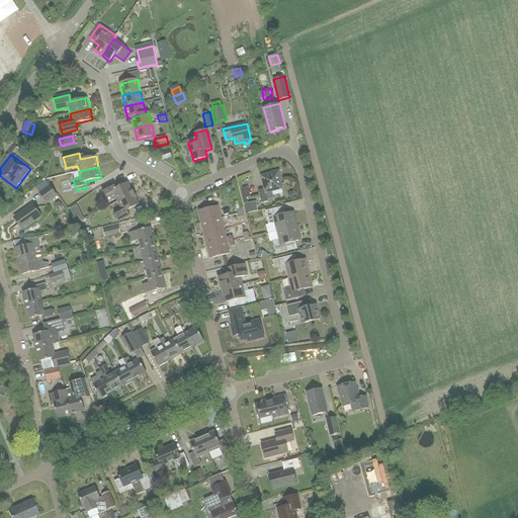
[(261,176),(264,189),(258,190),(262,203),(268,201),(266,193),(282,189),(280,180),(281,180),(279,171),(271,173),(271,174),(261,176)]
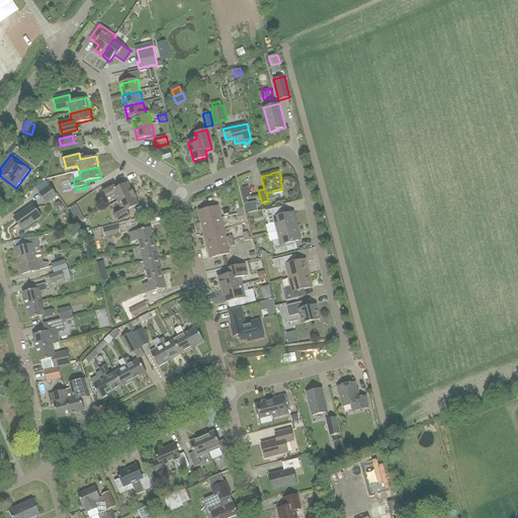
[(118,201),(135,193),(133,188),(131,189),(127,183),(115,188),(113,183),(102,188),(107,198),(114,195),(118,201)]
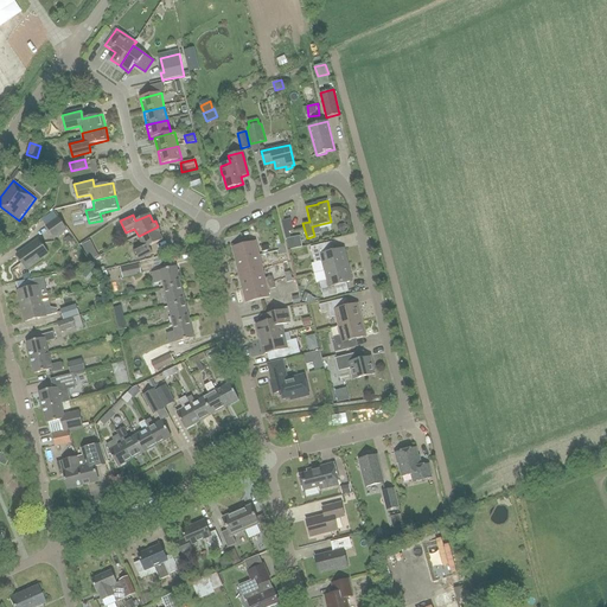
[(66,230),(59,218),(48,227),(55,238),(66,230)]
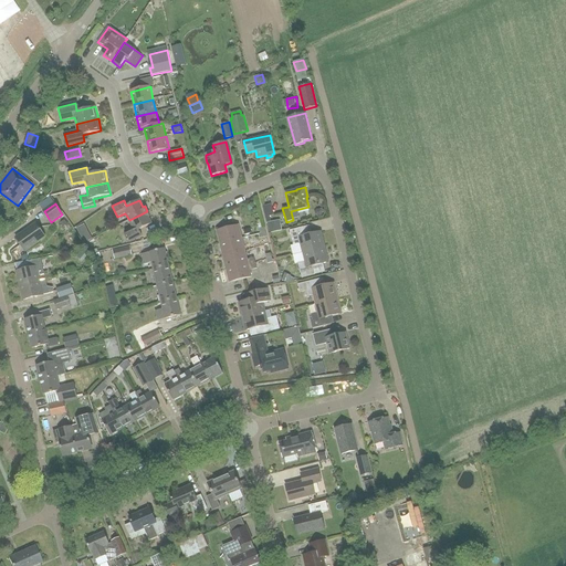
[(149,217),(147,211),(129,220),(133,228),(125,231),(130,242),(142,237),(139,230),(152,223),(148,218),(149,217)]
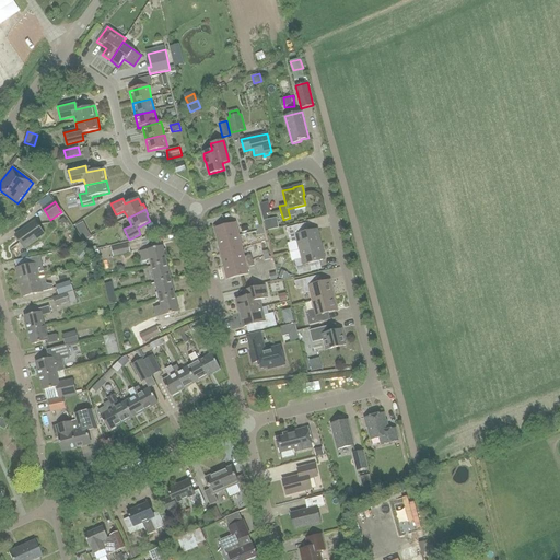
[(79,238),(63,217),(54,223),(70,245),(79,238)]
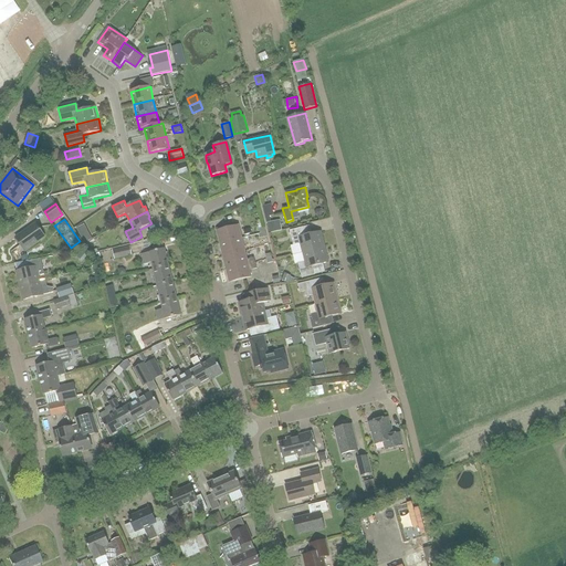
[(271,222),(268,223),(270,233),(282,230),(280,220),(271,222)]
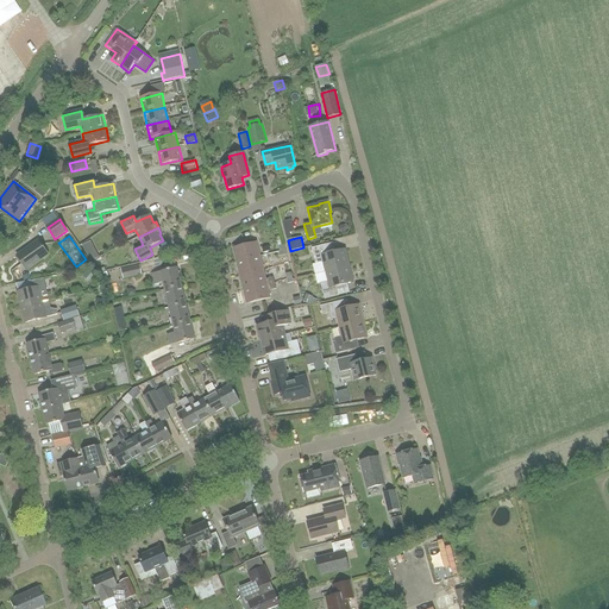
[(49,256),(39,242),(17,256),(26,270),(49,256)]
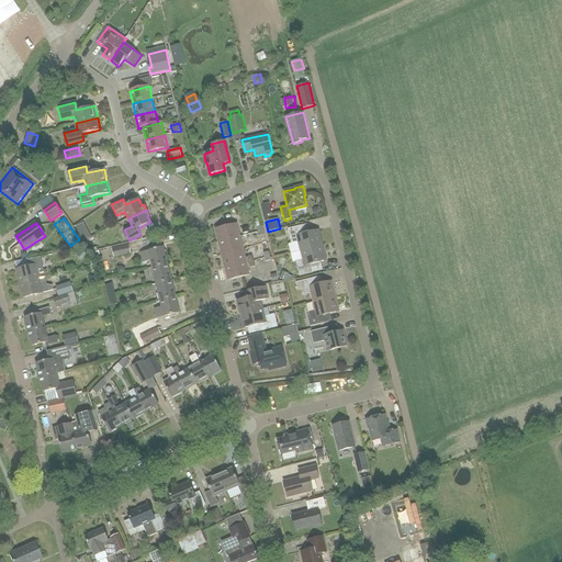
[(215,228),(218,242),(240,236),(237,224),(215,228)]
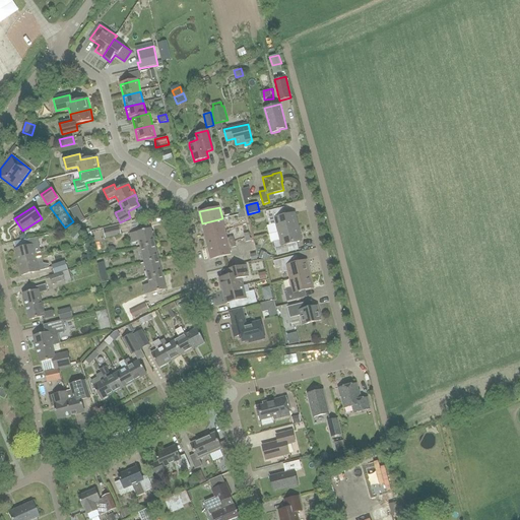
[(278,232),(299,228),(295,213),(280,217),(279,209),(266,212),(270,225),(276,223),(278,232)]
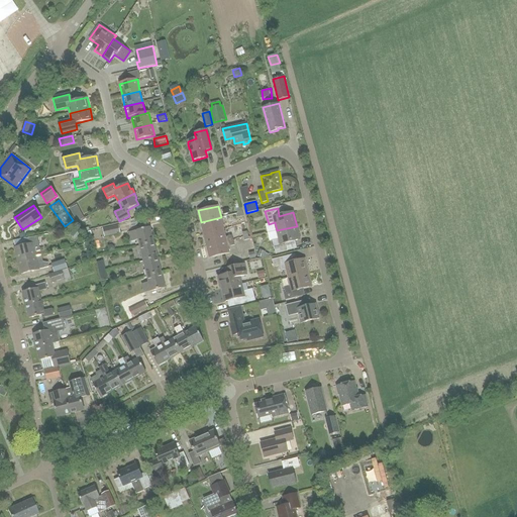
[(74,215),(77,221),(84,218),(81,211),(74,215)]
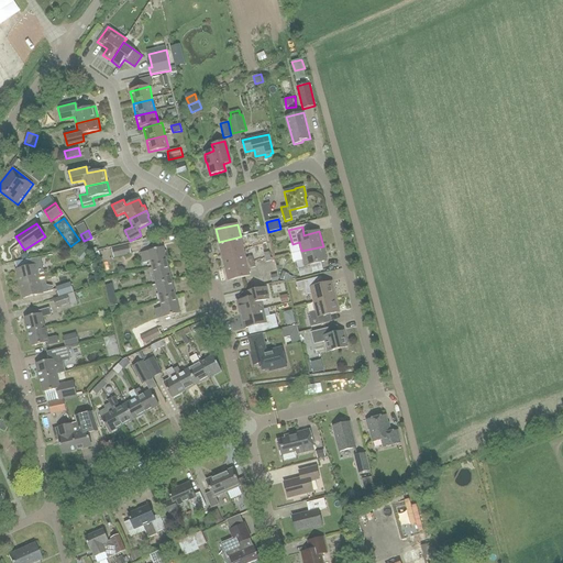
[(244,250),(241,236),(219,242),(222,255),(244,250)]
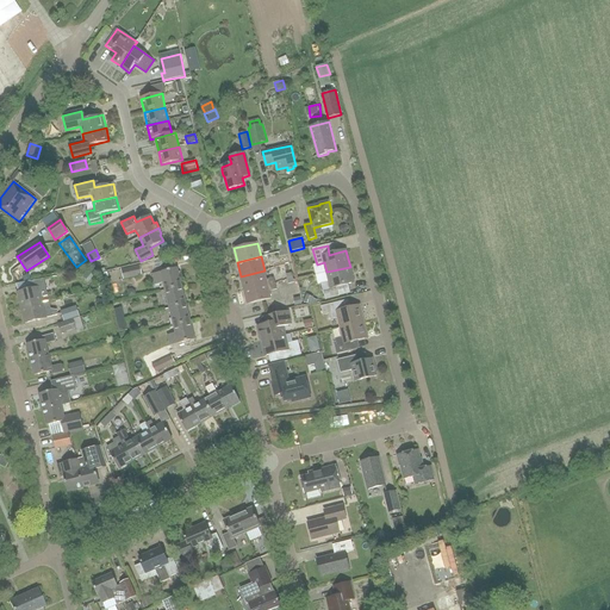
[(141,266),(122,269),(124,280),(142,275),(141,266)]
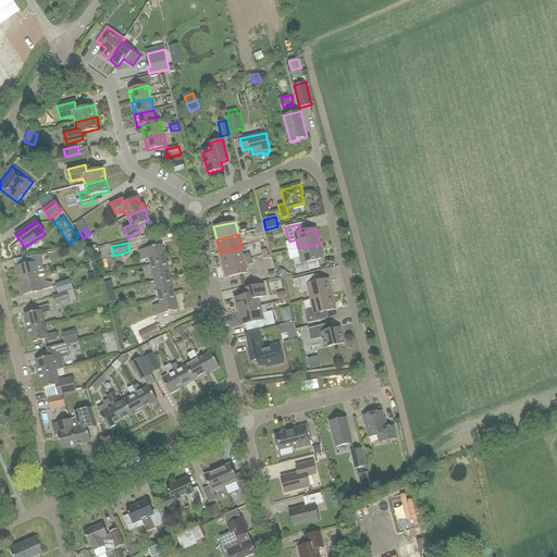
[(149,258),(150,264),(166,261),(162,244),(139,250),(141,260),(149,258)]
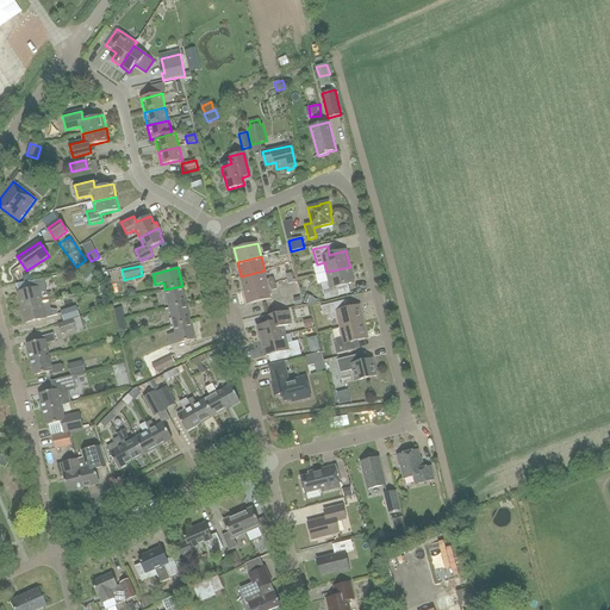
[(354,282),(350,267),(327,272),(329,282),(322,284),(325,300),(340,297),(337,287),(354,282)]
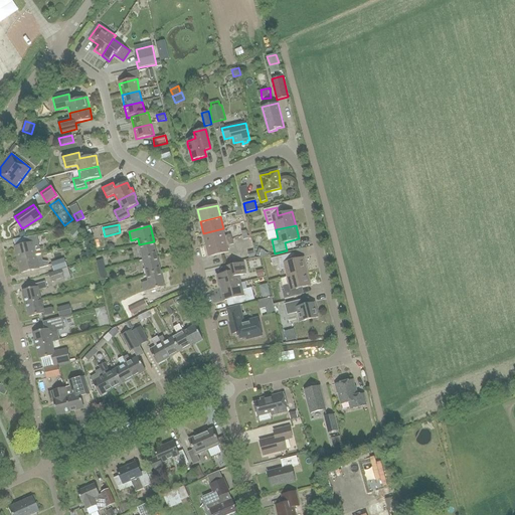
[(73,226),(68,233),(75,238),(80,231),(73,226)]
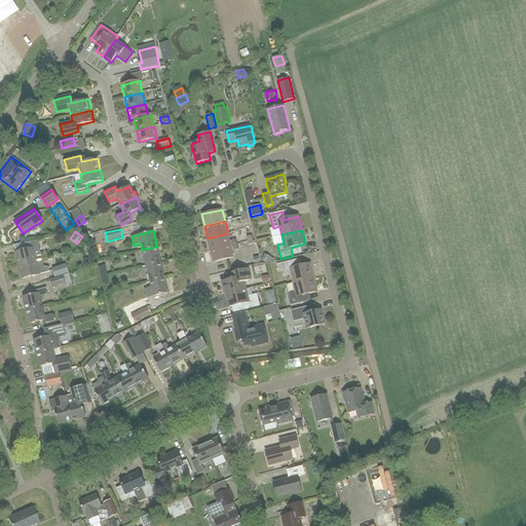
[(211,251),(237,243),(236,239),(229,241),(228,233),(208,238),(211,251)]
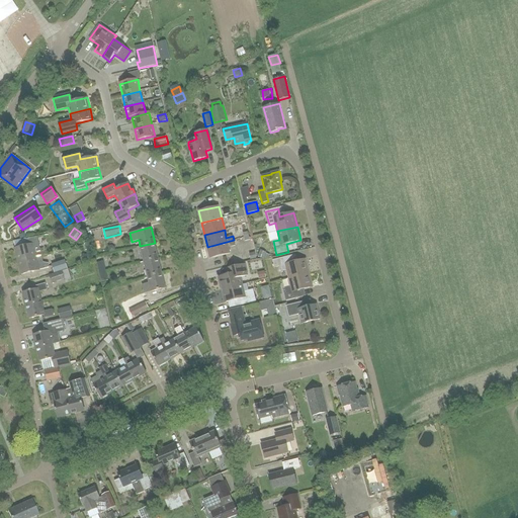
[(14,249),(17,262),(36,258),(34,253),(40,251),(36,237),(26,240),(27,246),(14,249)]
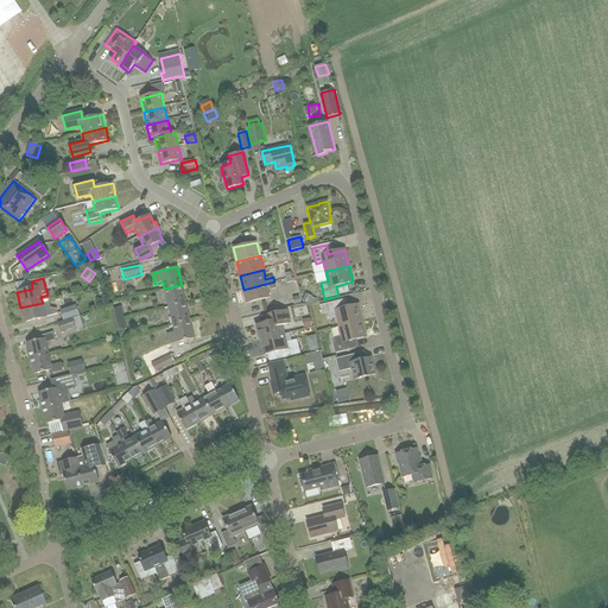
[(274,282),(244,290),(247,304),(270,298),(268,290),(276,287),(274,282)]
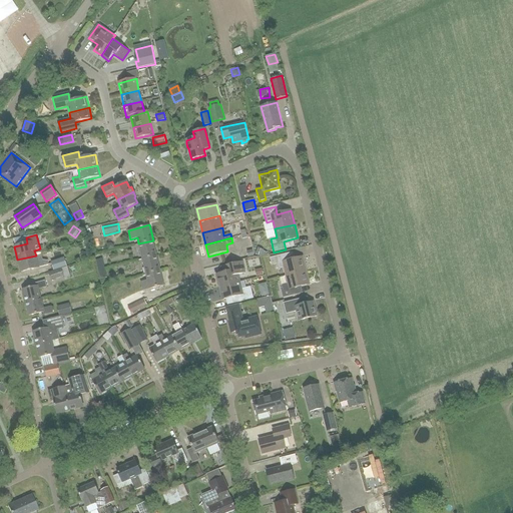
[(156,255),(153,240),(138,243),(142,259),(156,255)]
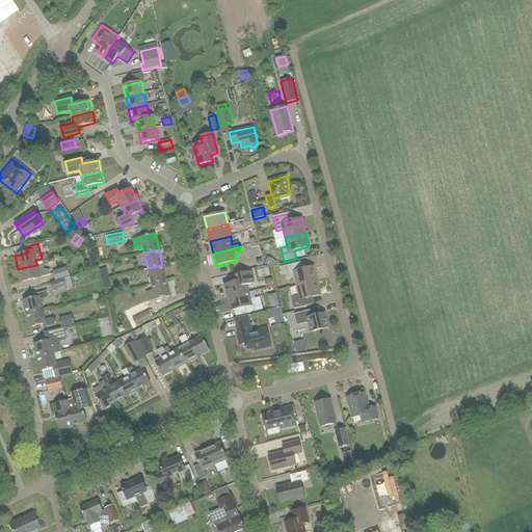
[(267,257),(265,264),(271,266),(274,259),(267,257)]
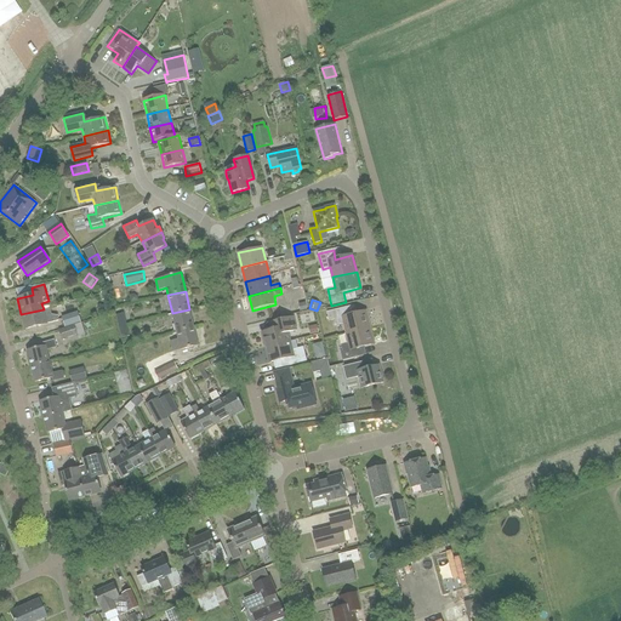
[(97,312),(107,314),(108,306),(100,305),(97,312)]
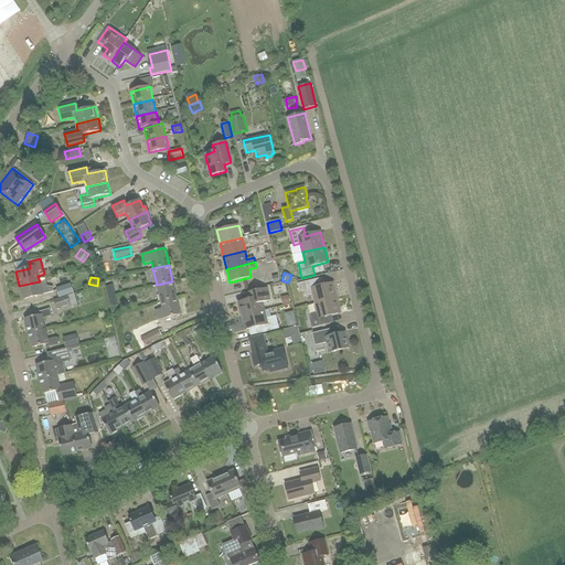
[(313,295),(316,304),(337,298),(333,284),(318,287),(316,279),(298,285),(300,292),(305,291),(306,297),(313,295)]
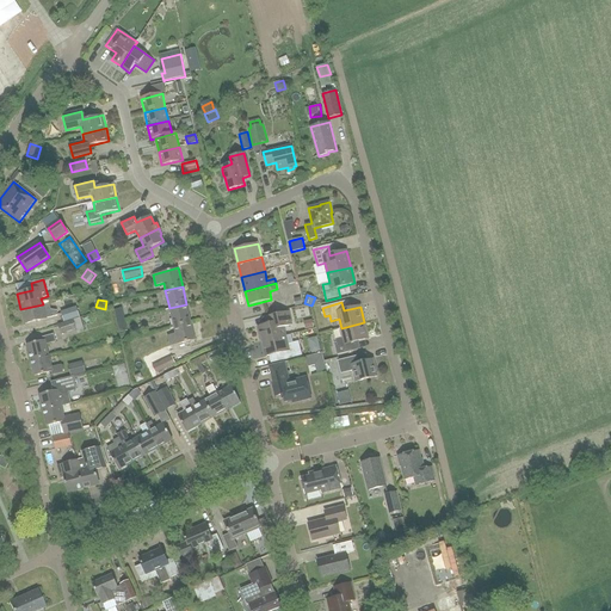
[(43,304),(20,309),(25,326),(47,320),(53,318),(49,307),(44,309),(43,304)]
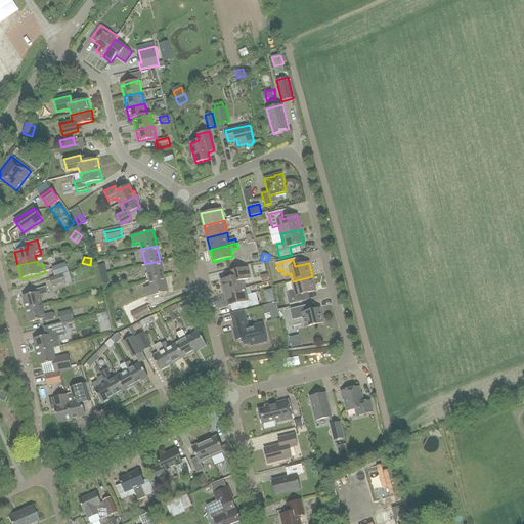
[(164,276),(160,261),(145,264),(149,280),(164,276)]
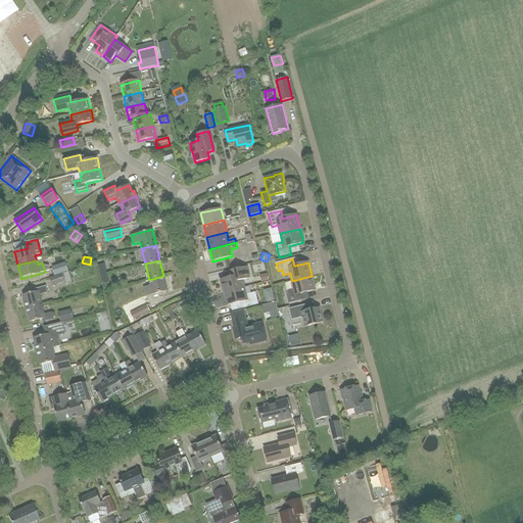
[(98,266),(100,275),(107,274),(104,264),(98,266)]
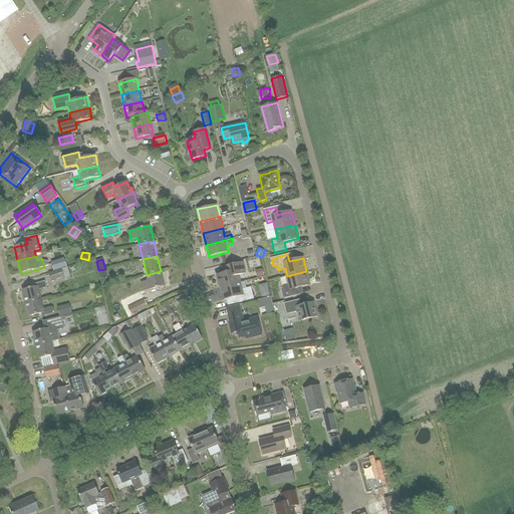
[(52,265),(54,271),(65,267),(63,261),(52,265)]
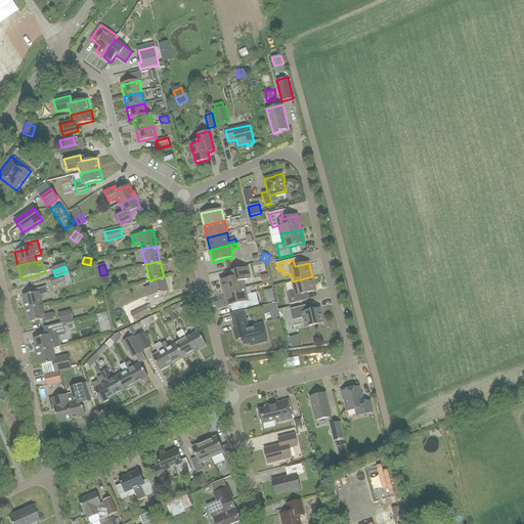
[(225,294),(245,289),(243,281),(251,279),(248,267),(230,272),(231,277),(221,280),(225,294)]
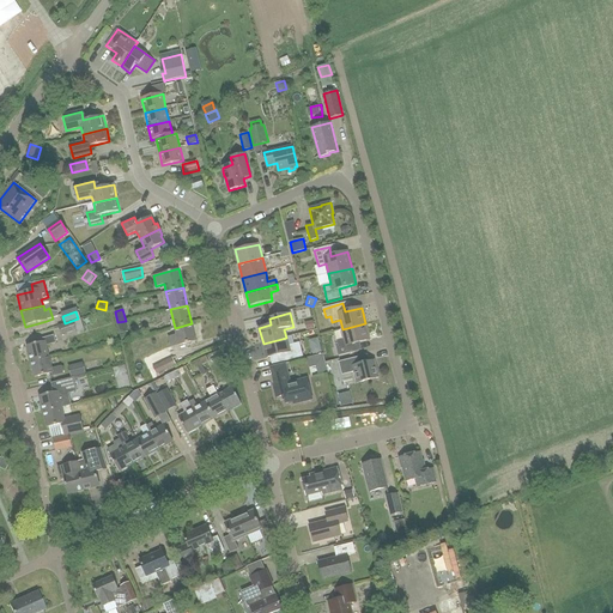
[(80,319),(59,326),(61,334),(77,329),(78,332),(85,331),(80,319)]
